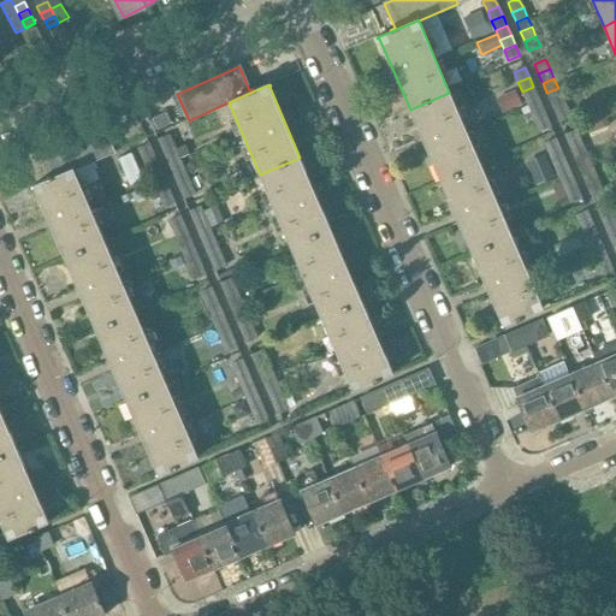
[(538,96),(533,87),(522,92),(526,101),(538,96)]
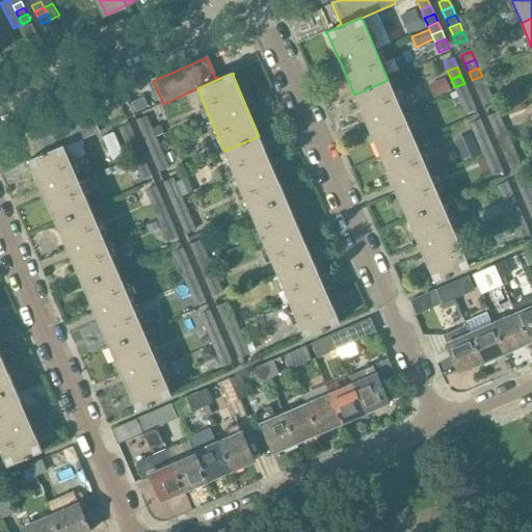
[(472,80),(476,88),(485,85),(482,76),(472,80)]
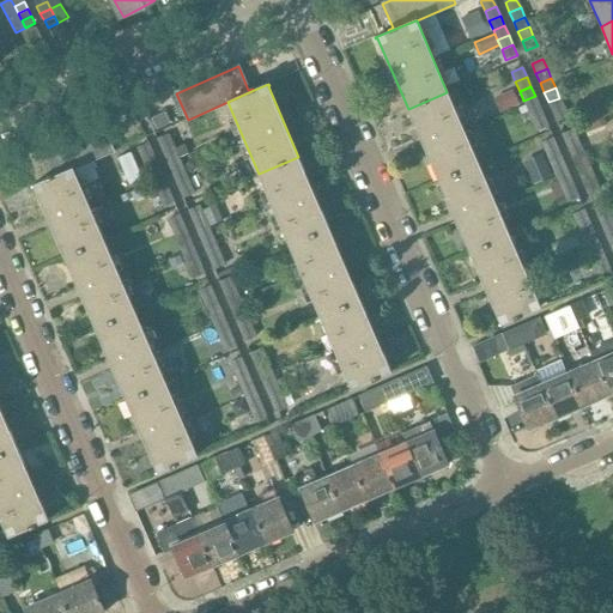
[(526,104),(523,101),(520,91),(496,101),(502,115),(526,104)]
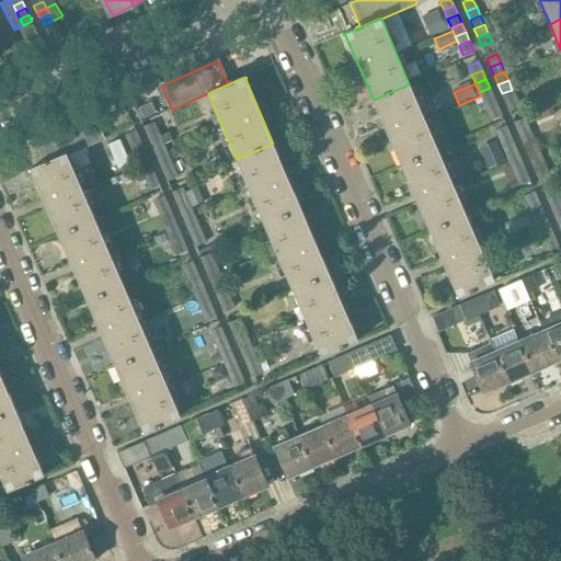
[(374,100),(401,165),(437,150),(409,84),(374,100)]
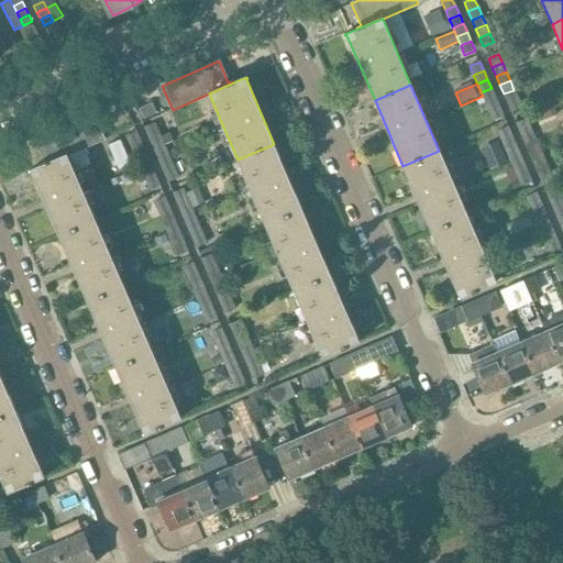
[(484,99),(484,100),(485,102),(495,98),(492,88),(481,92),(483,96),(484,99)]
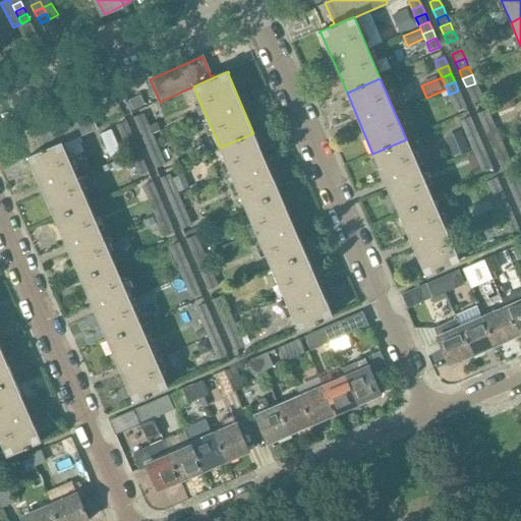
[(470,96),(479,92),(475,83),(466,87),(470,96)]
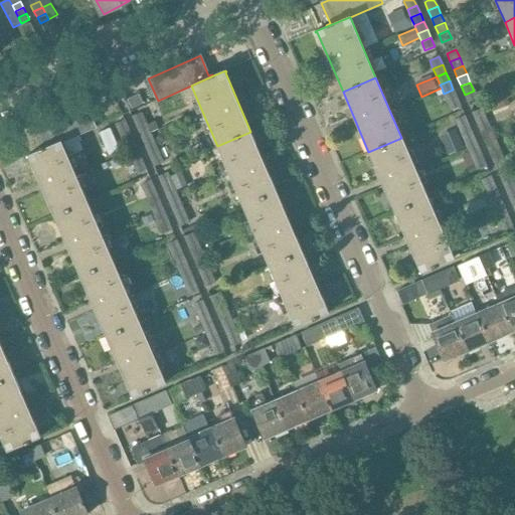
[(457,98),(453,90),(444,94),(448,102),(457,98)]
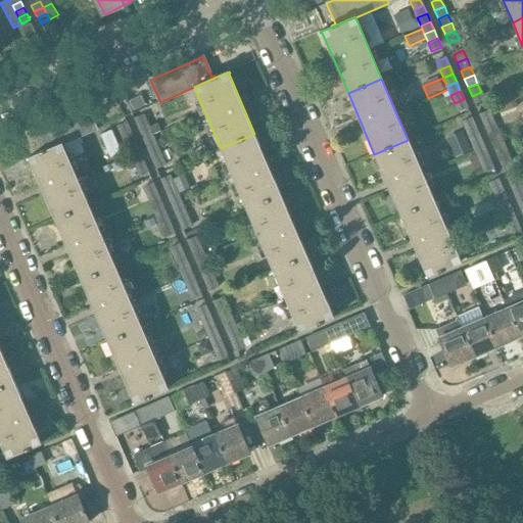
[(475,104),(484,100),(481,92),(472,96),(475,104)]
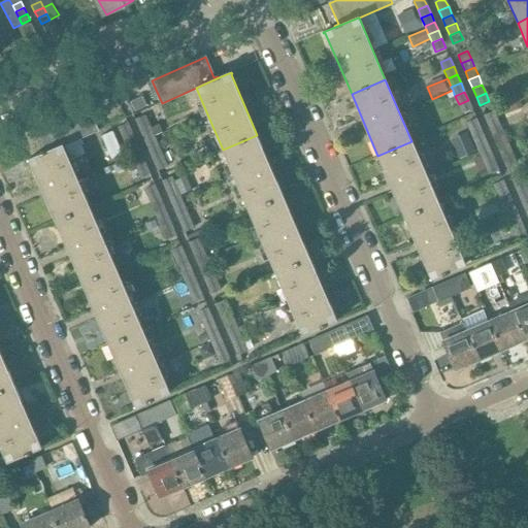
[(462,112),(471,108),(468,100),(459,104),(459,106),(462,112)]
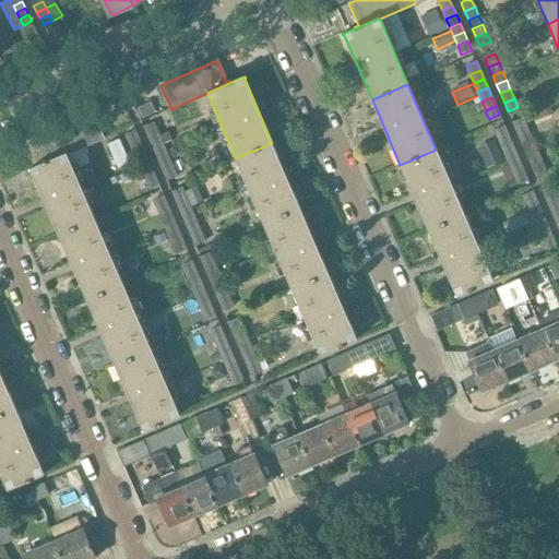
[(68,153),(104,138),(93,114),(37,138),(46,159),(42,162),(43,163),(68,152),(68,153)]
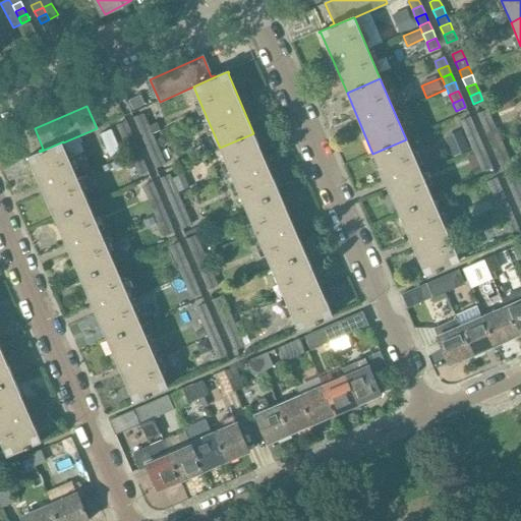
[(487,111),(478,115),(481,123),(491,119),(487,111)]
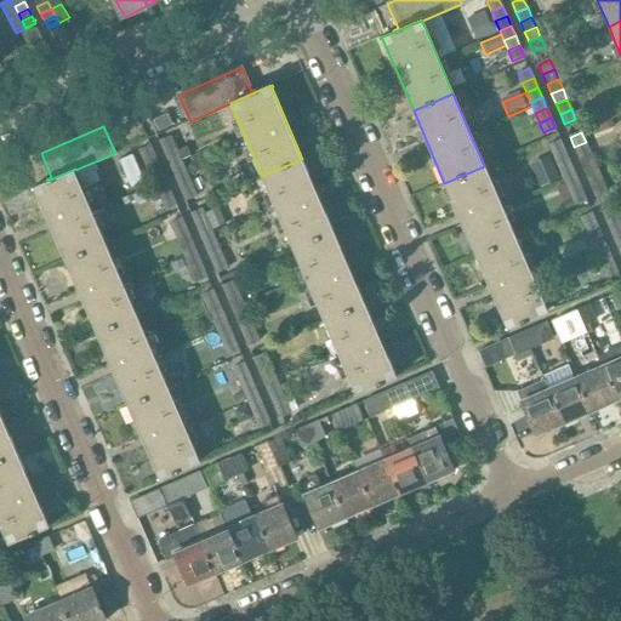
[(171,136),(160,141),(165,152),(176,147),(171,136)]
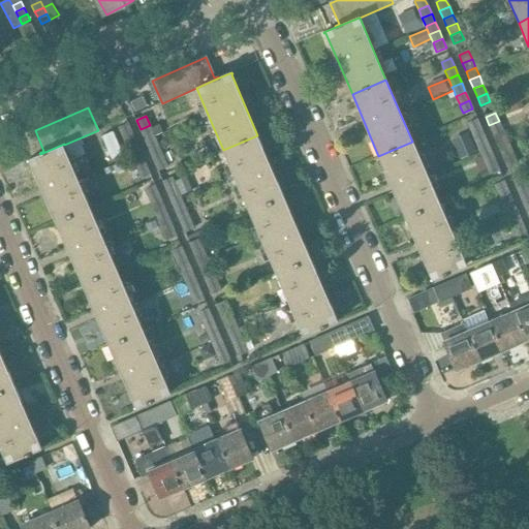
[(477,120),(468,124),(471,132),(481,128),(477,120)]
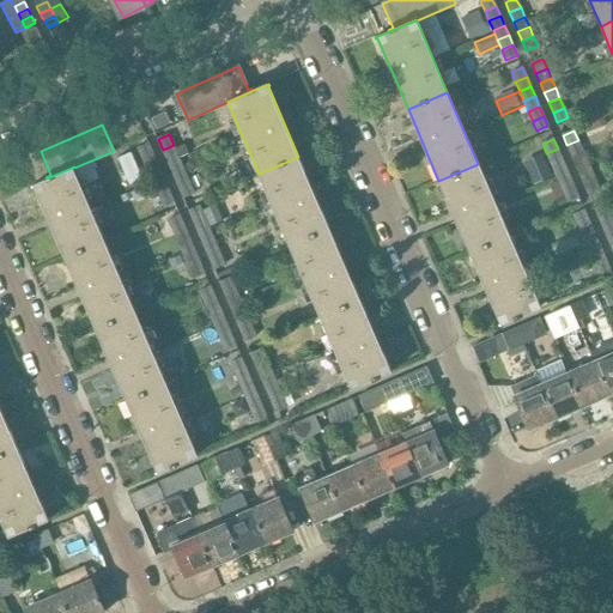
[(174,145),(178,155),(180,158),(188,155),(182,140),(174,145)]
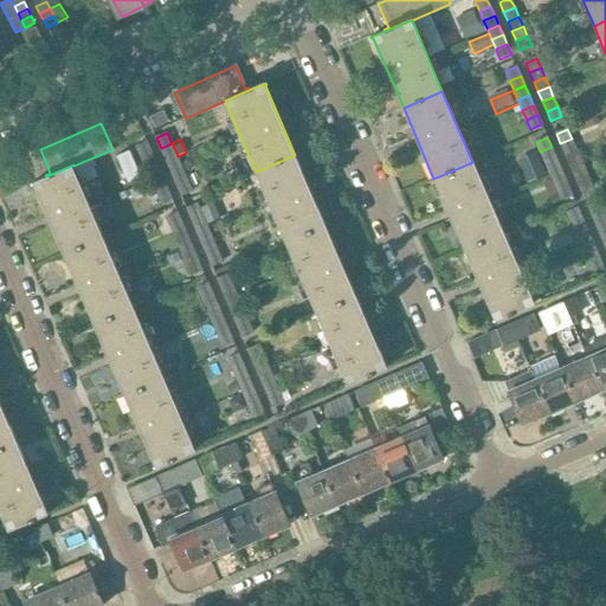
[(560,143),(565,153),(575,148),(572,139),(560,143)]
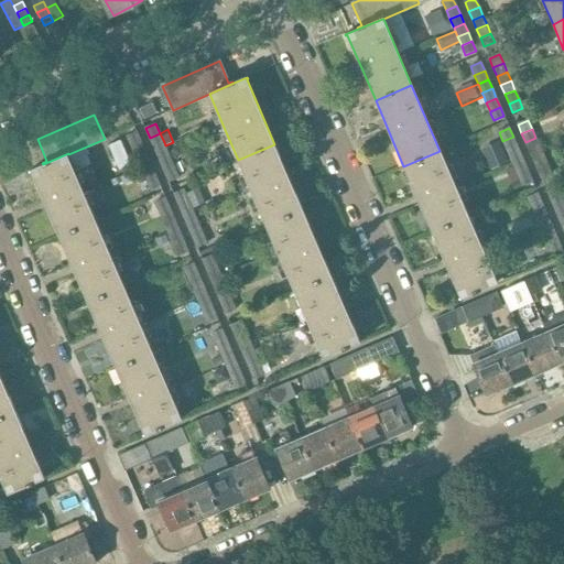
[(138,131),(128,137),(131,145),(142,141),(138,131)]
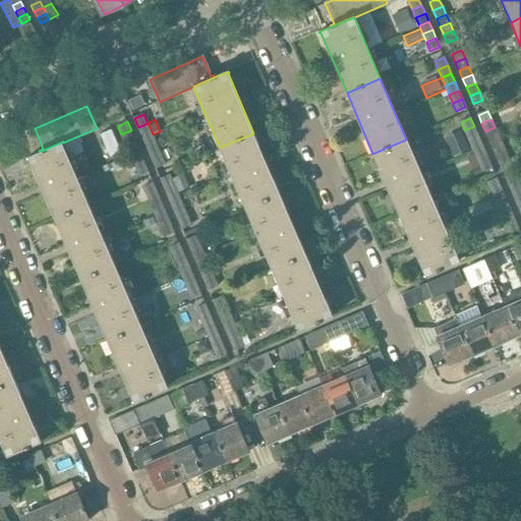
[(152,131),(148,123),(138,127),(141,135),(152,131)]
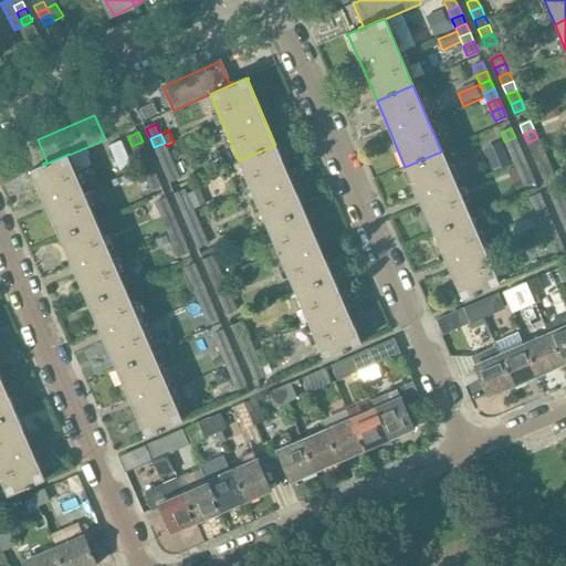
[(504,142),(509,150),(519,146),(515,137),(504,142)]
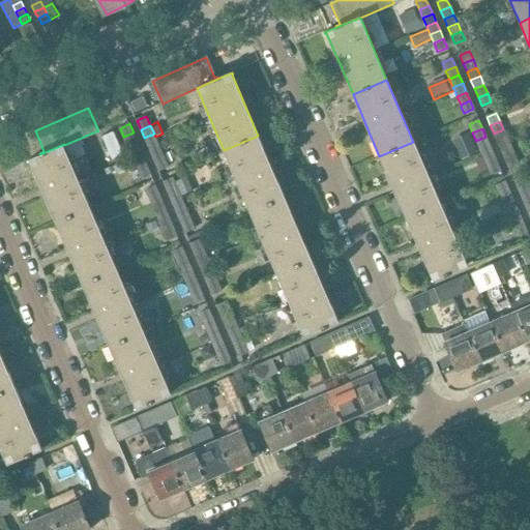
[(494,134),(497,142),(507,138),(503,129),(494,134)]
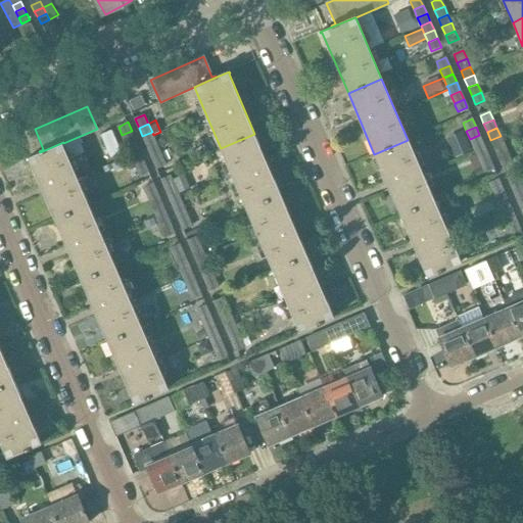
[(122,135),(126,143),(135,139),(132,131),(122,135)]
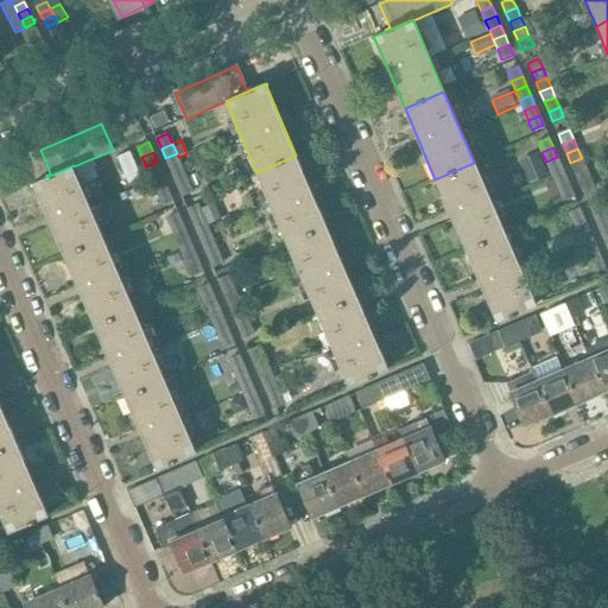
[(165,158),(170,168),(181,163),(178,157),(177,153),(165,158)]
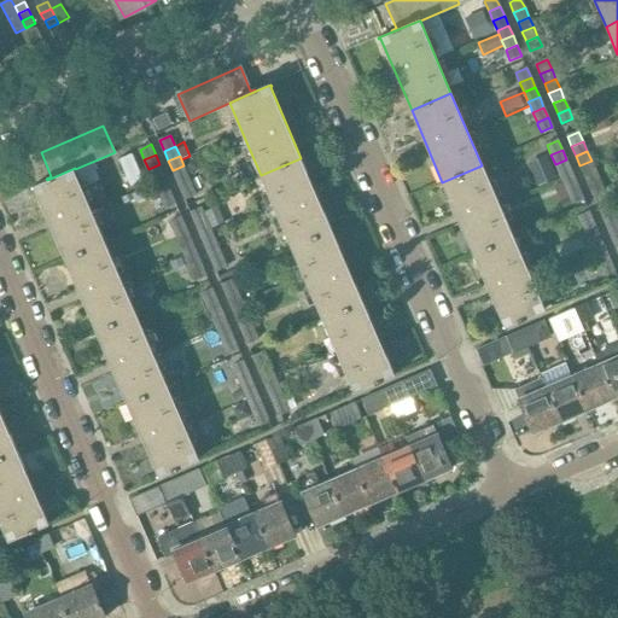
[(279,216),(292,246),(332,229),(301,158),(261,175),(279,216)]
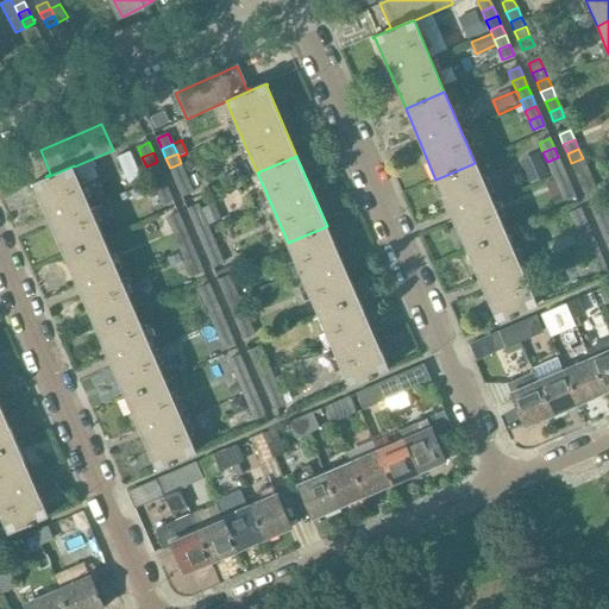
[(547,162),(551,171),(563,167),(558,157),(547,162)]
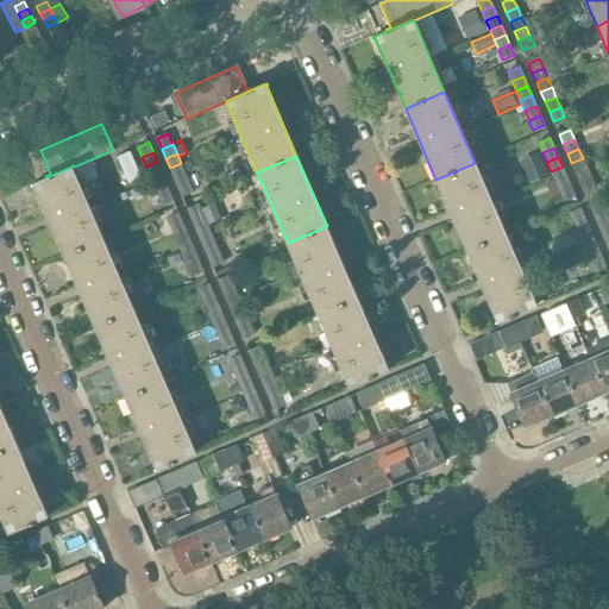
[(571,163),(576,173),(586,168),(583,158),(571,163)]
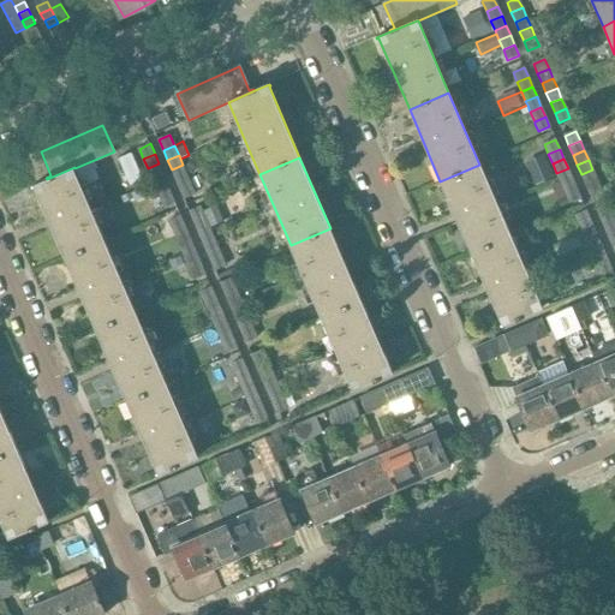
[(163,173),(159,163),(148,168),(151,178),(163,173)]
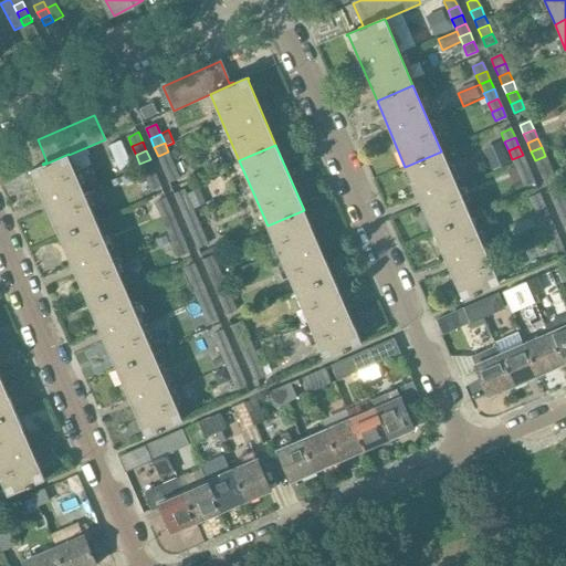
[(173,160),(168,152),(158,156),(161,165),(173,160)]
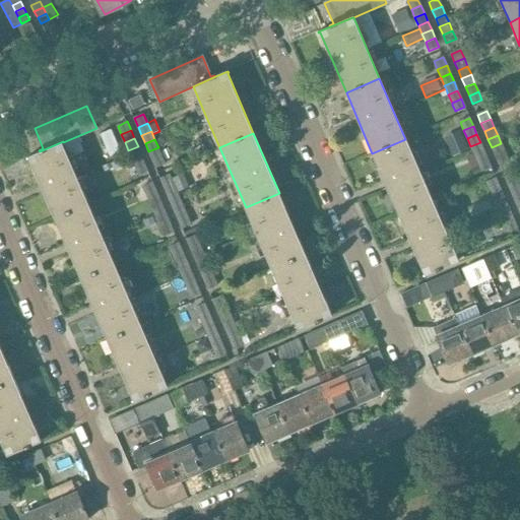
[(432,199),(405,139),(372,153),(387,188),(398,213),(432,199)]
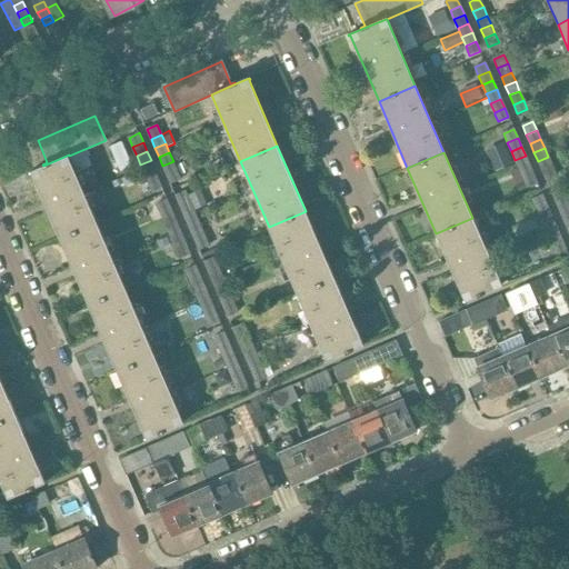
[(43,166),(39,168),(30,171),(30,172),(31,172),(49,215),(60,238),(96,221),(93,215),(69,156),(69,155),(43,166)]
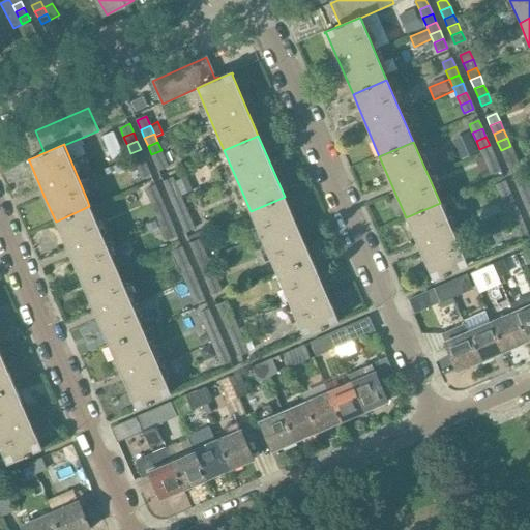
[(479,149),(482,155),(483,158),(493,154),(490,145),(479,149)]
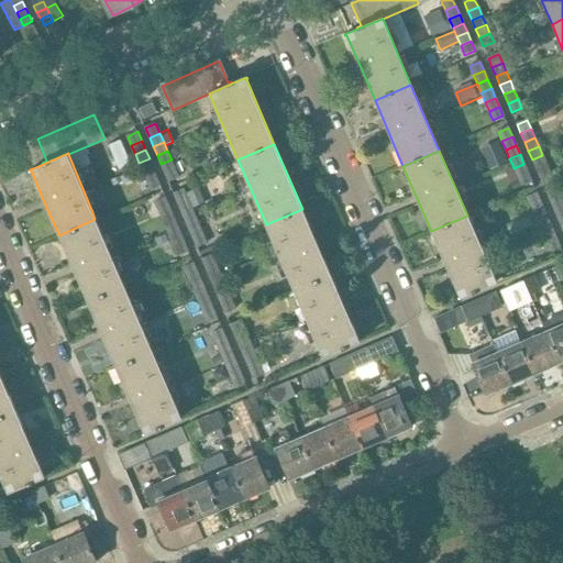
[(532,159),(536,169),(547,165),(542,155),(532,159)]
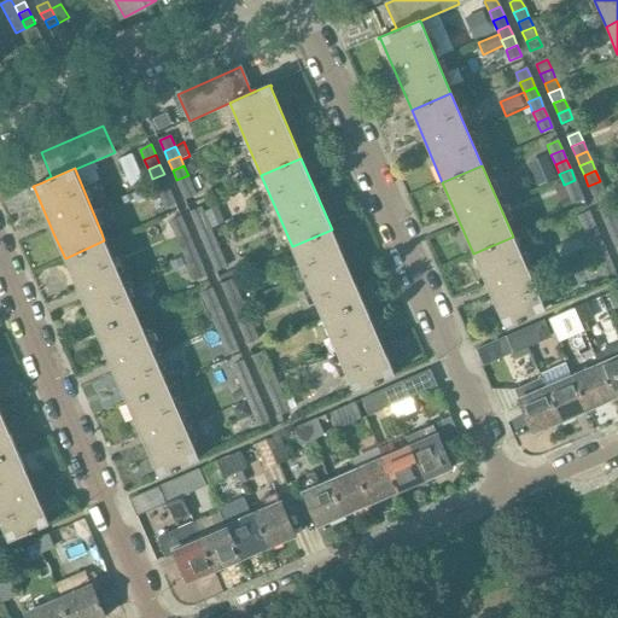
[(152,179),(157,188),(168,184),(164,174),(152,179)]
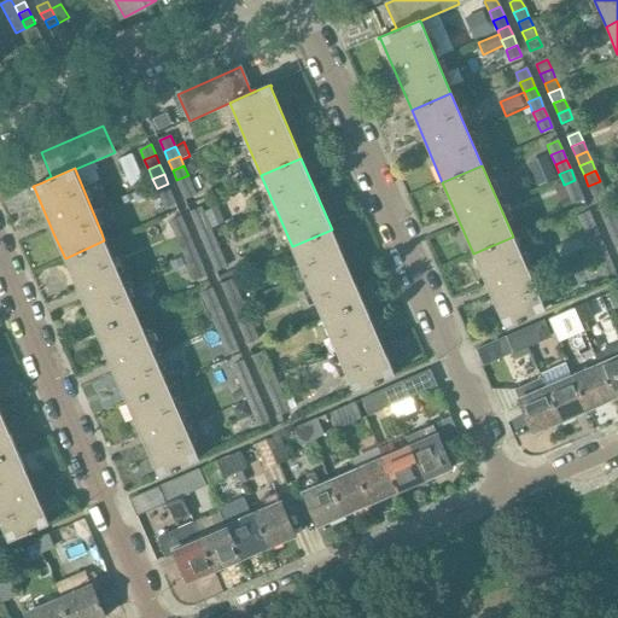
[(192,185),(188,175),(176,180),(181,190),(192,185)]
